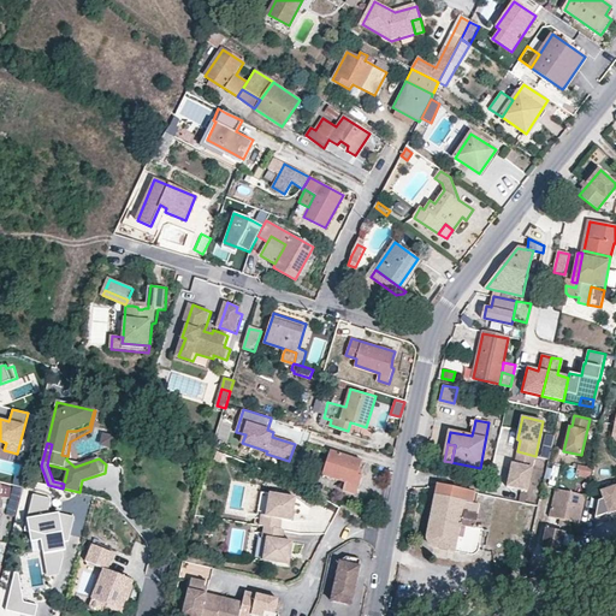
[(331,450),(324,474),(347,481),(344,489),(357,493),(362,475),(359,474),(361,467),(362,460),(331,450)]
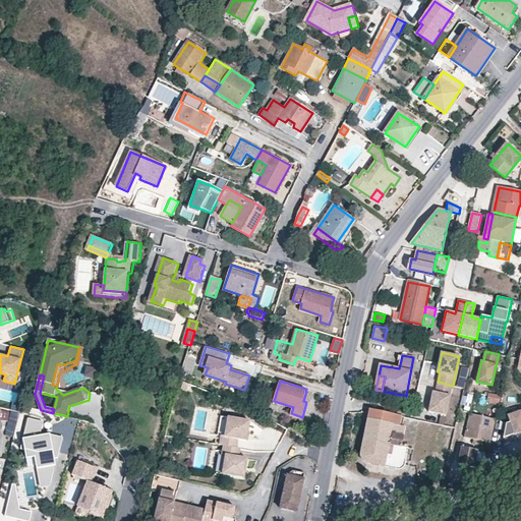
[(447,414),(453,386),(438,382),(436,392),(433,391),(429,411),(447,414)]
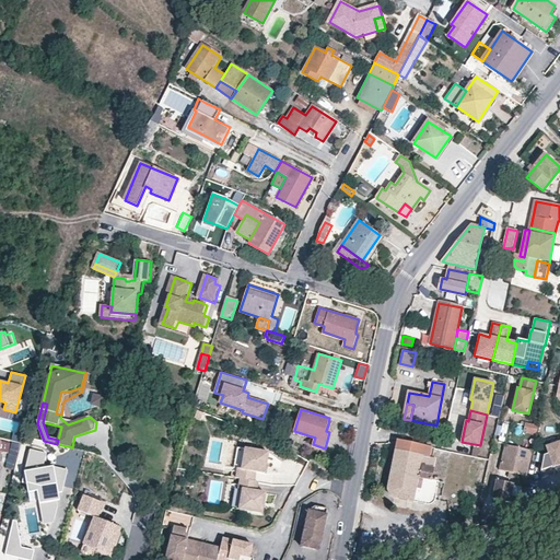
[(536,433),(537,424),(526,422),(524,431),(536,433)]
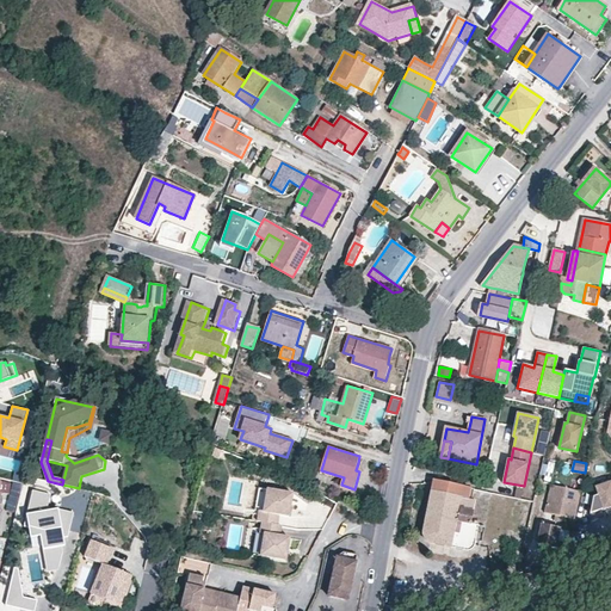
[(610,480),(596,486),(599,494),(594,495),(591,513),(604,510),(610,506),(610,480)]
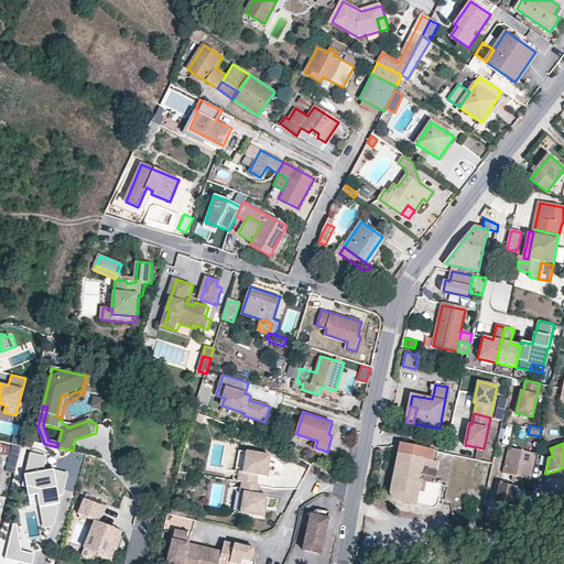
[(438,463),(434,462),(434,461),(436,452),(401,444),(399,455),(392,491),(393,496),(396,499),(398,501),(432,508),(435,507),(438,503),(444,474),(436,473),(438,463)]
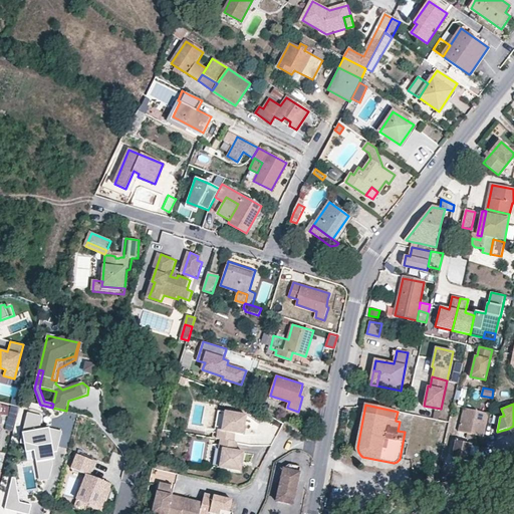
[(11,407),(5,429),(12,430),(17,408),(11,407)]
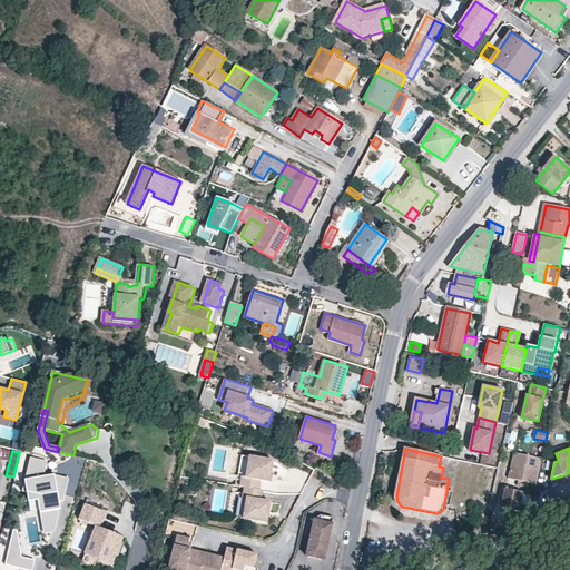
[(256,487),(258,477),(268,478),(272,457),(241,451),(237,473),(241,473),(238,483),(243,483),(256,487)]
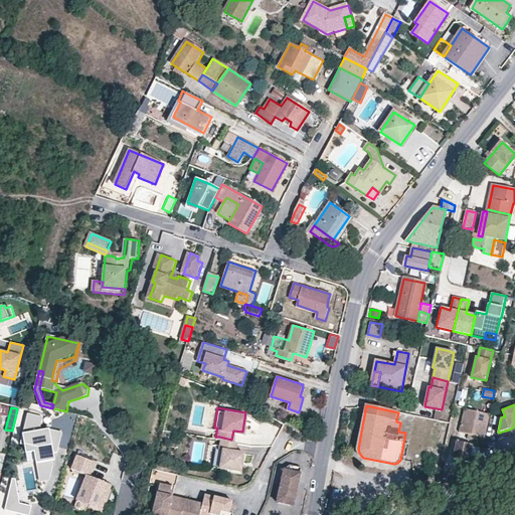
[(489,413),(465,409),(461,432),(470,434),(476,435),(484,437),(489,413)]
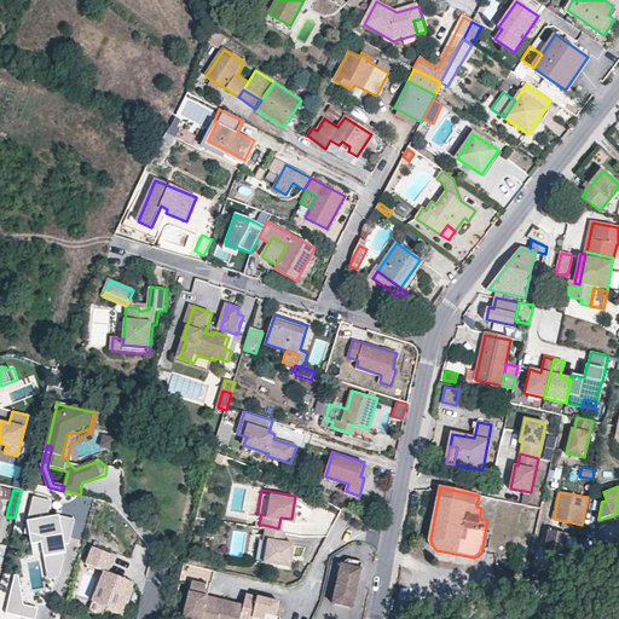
[(25,533),(32,534),(33,545),(44,544),(45,556),(50,556),(52,573),(61,572),(64,559),(63,553),(67,553),(65,544),(69,543),(75,519),(59,515),(51,518),(50,513),(52,501),(34,497),(25,533)]
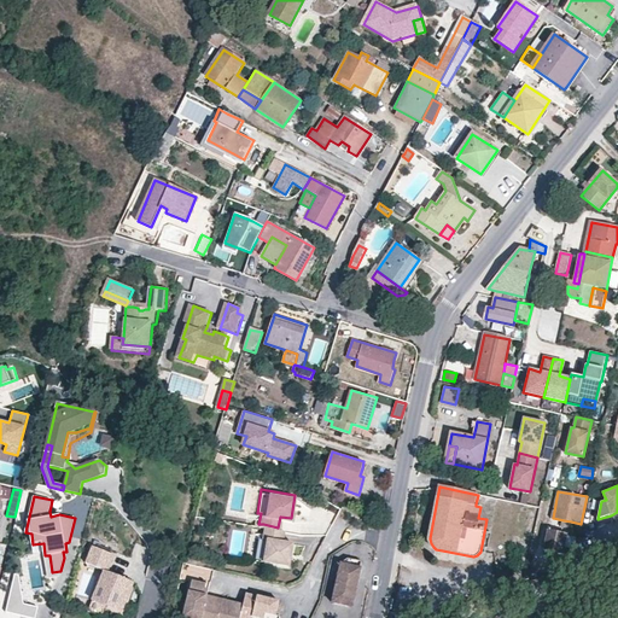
[(290,553),(291,541),(281,538),(284,528),(278,528),(263,524),(262,531),(261,537),(267,538),(263,560),(284,564),(285,552),(290,553)]
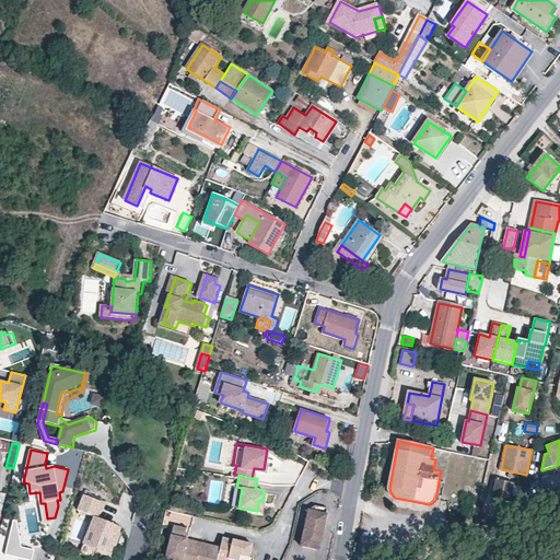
[(511,503),(515,483),(497,479),(492,499),(511,503)]
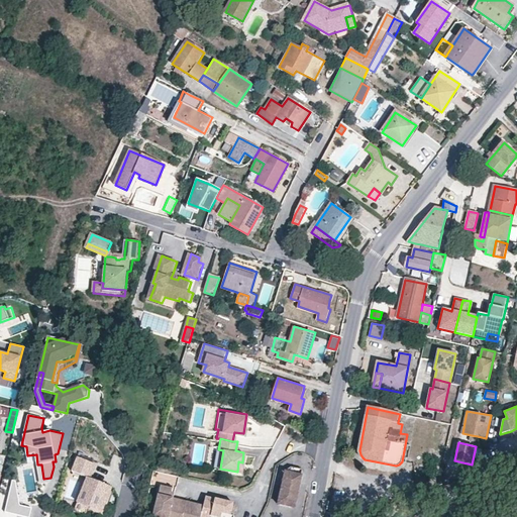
[(73,472),(88,477),(78,502),(90,506),(103,511),(112,487),(91,478),(97,463),(78,456),(73,472)]
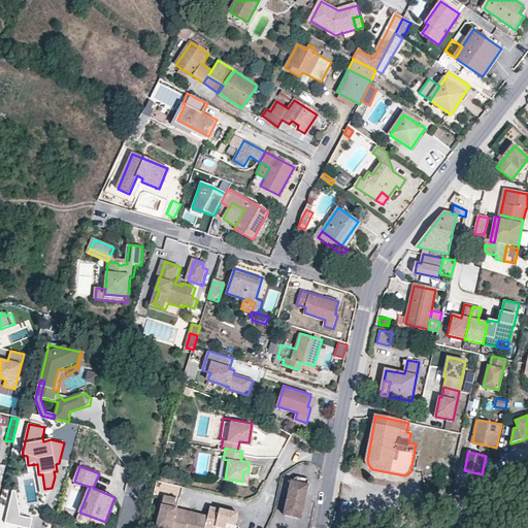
[(44,489),(42,474),(38,474),(41,494),(51,492),(52,488),(44,489)]
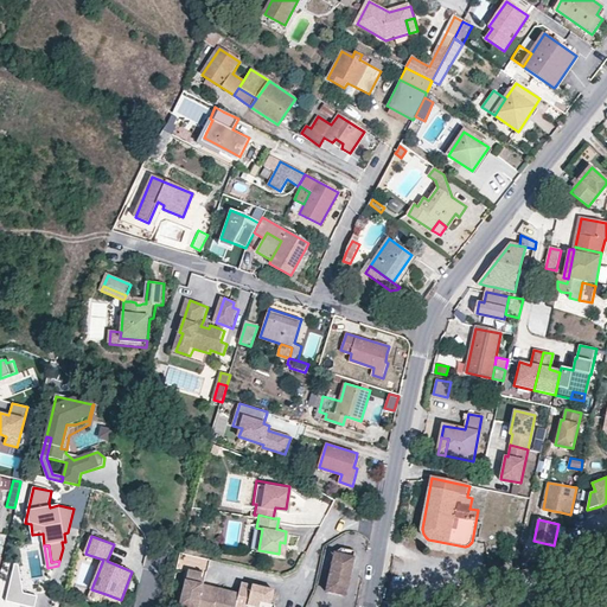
[(353,556),(355,550),(340,547),(334,550),(326,590),(344,594),(345,589),(346,579),(349,562),(352,563),(353,556)]
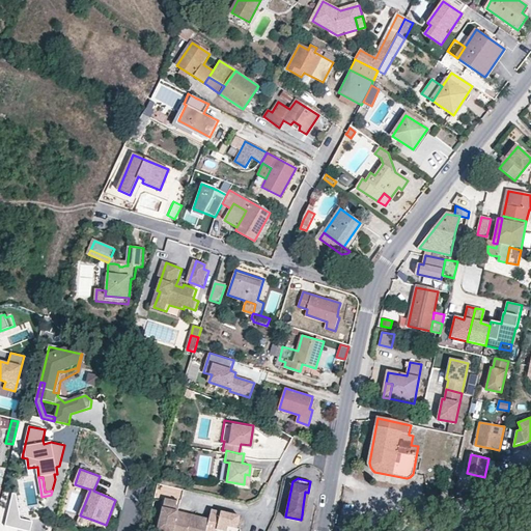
[(14,491),(7,513),(21,516),(17,492),(14,491)]
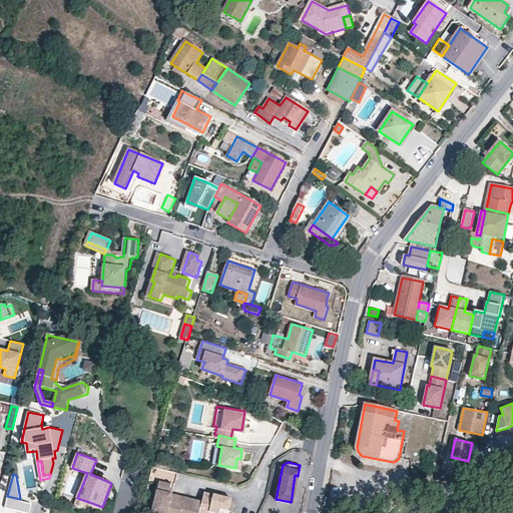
[(151,512),(154,512),(166,512),(170,493),(168,493),(170,485),(158,482),(154,500),(151,512)]
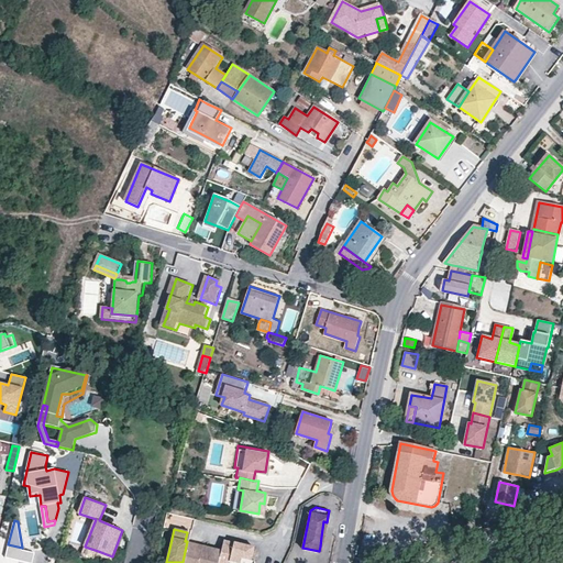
[(252,559),(255,547),(225,540),(223,550),(220,562),(231,562),(232,561),(242,562),(243,558),(252,559)]
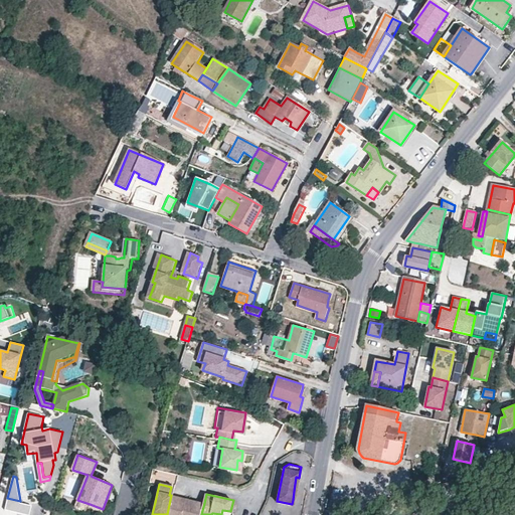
[(186,498),(171,495),(167,514),(182,514),(184,509),(186,498)]
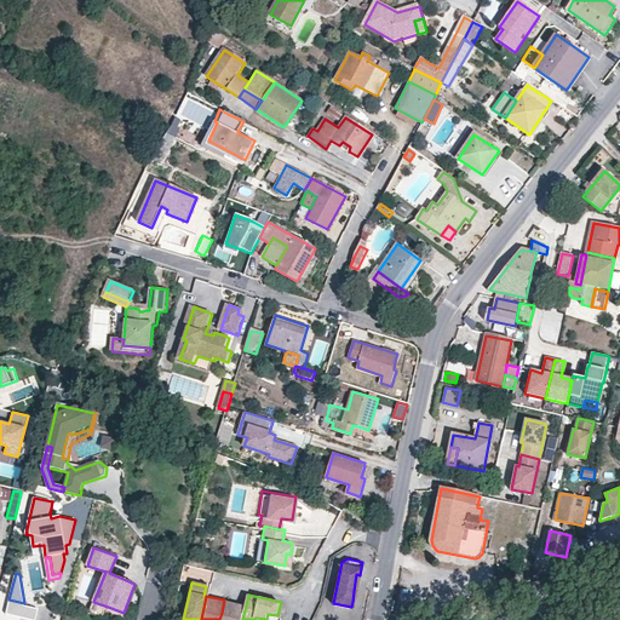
[(9,600),(6,612),(35,619),(39,607),(24,603),(9,600)]
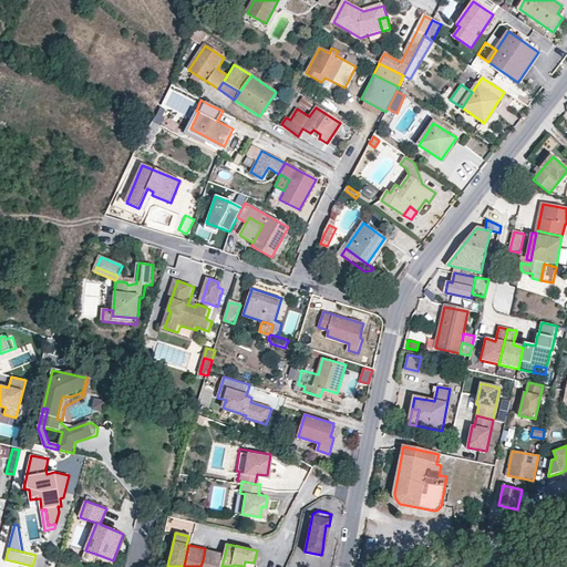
[(99,555),(85,550),(82,560),(95,566),(99,555)]
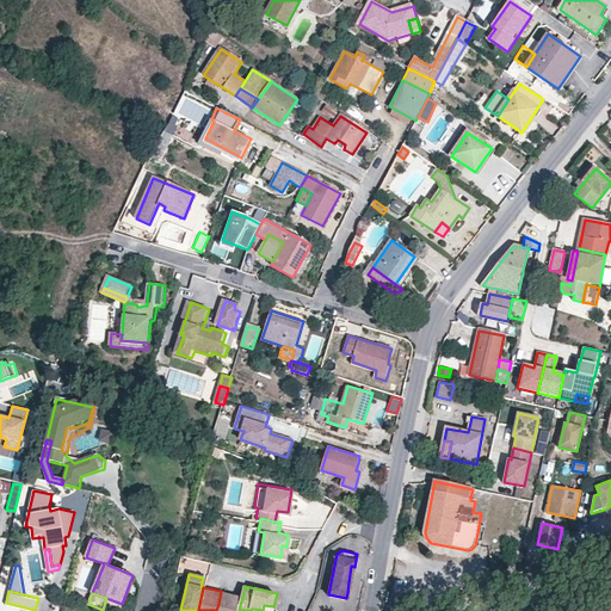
[(239,610),(242,597),(226,593),(223,605),(218,604),(216,610),(239,610)]
